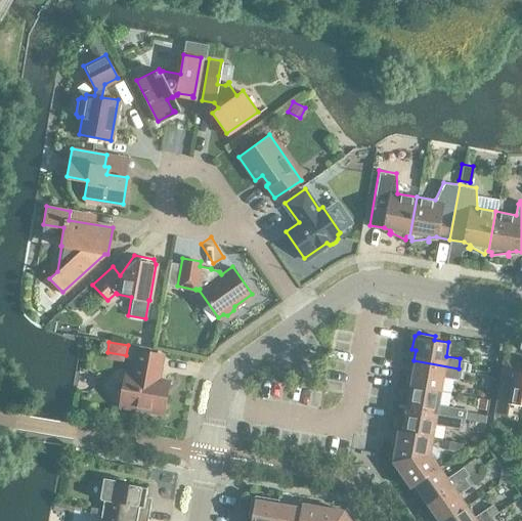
[(119,404),(162,411),(168,381),(157,379),(162,353),(137,349),(132,375),(124,373),(119,404)]
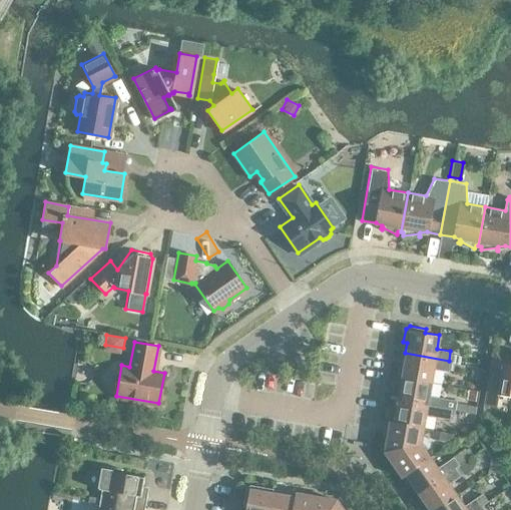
[(447,370),(449,361),(405,353),(401,376),(431,381),(434,368),(447,370)]
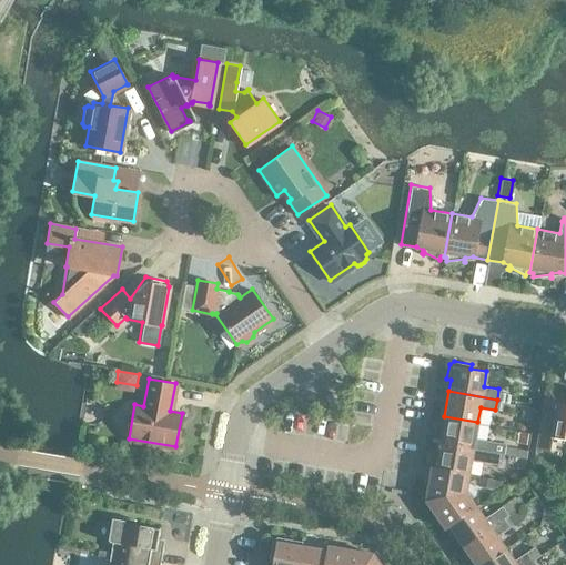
[(508,393),(498,392),(497,400),(507,401),(508,393)]
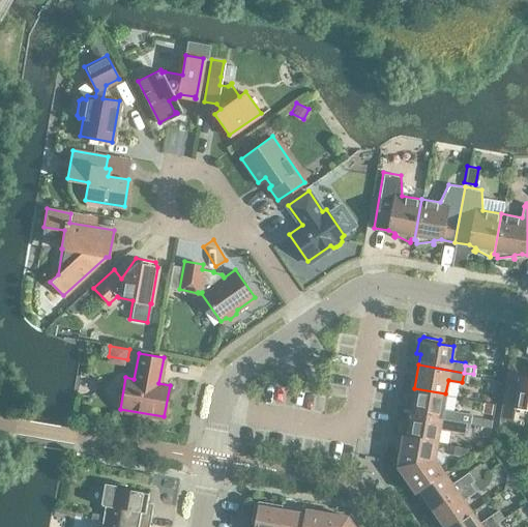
[(527,408),(527,370),(507,367),(499,416),(512,418),(515,407),(527,408)]
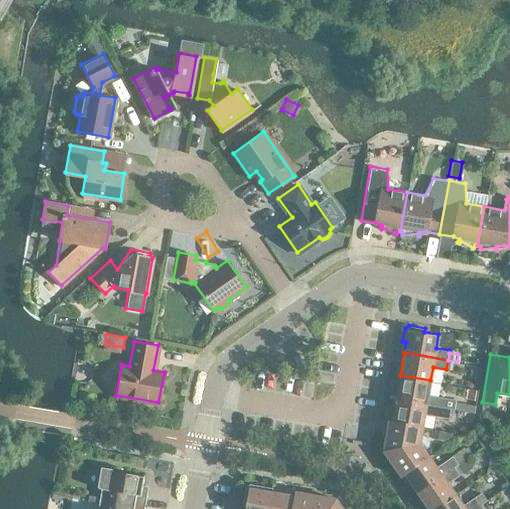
[(428,394),(430,380),(400,375),(396,398),(449,407),(472,412),(474,404),(453,400),(454,399),(441,397),(428,394)]
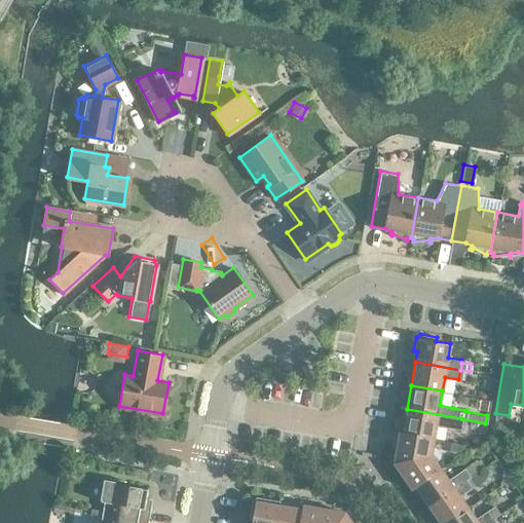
[(436,423),(450,426),(459,427),(461,418),(407,409),(403,432),(403,433),(434,438),(436,423)]
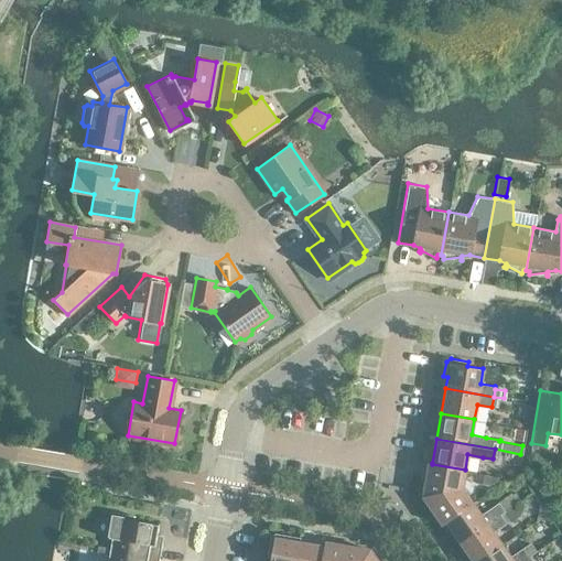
[(444,520),(472,502),(462,487),(465,470),(432,464),(432,463),(428,462),(422,496),(442,524),(445,521),(444,520)]
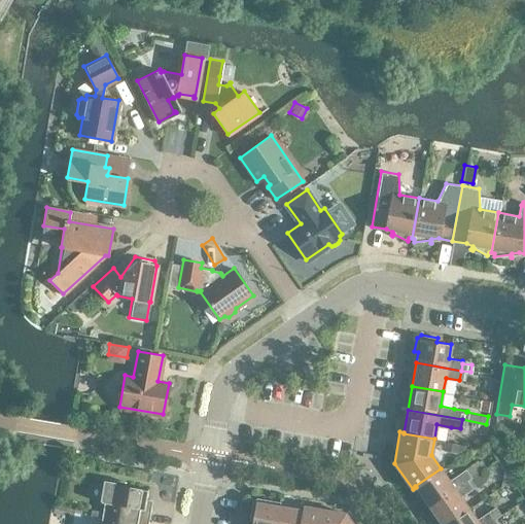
[(457,443),(444,441),(442,450),(455,452),(455,451),(457,443)]
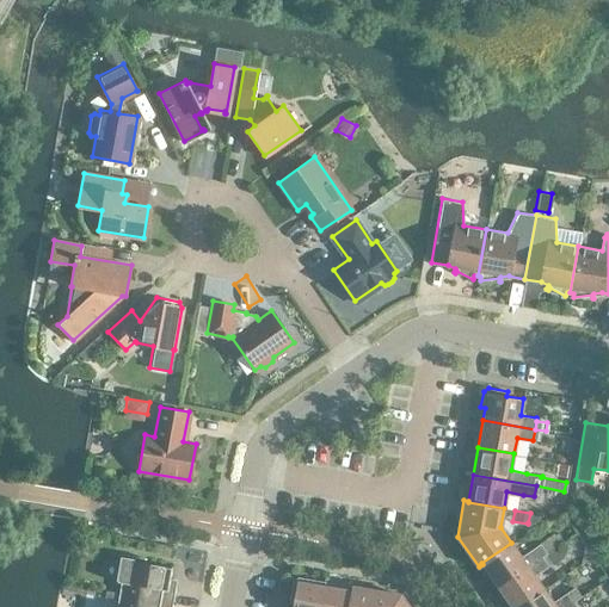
[(539,544),(546,552),(555,545),(563,540),(557,532),(553,533),(552,532),(537,542),(540,544),(539,544)]
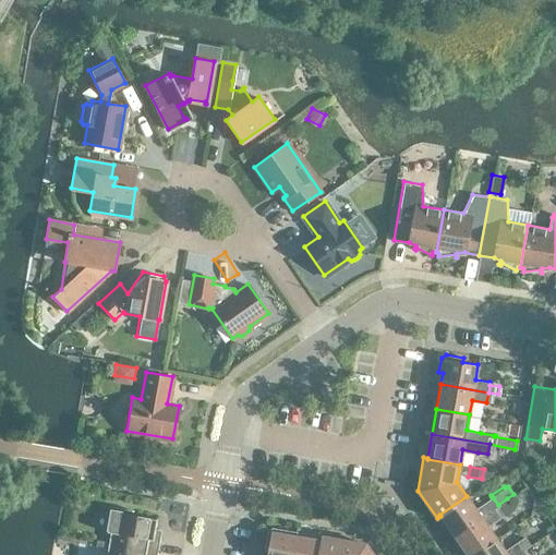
[(439,515),(440,516),(454,535),(498,505),(492,497),(475,508),(467,496),(439,515)]
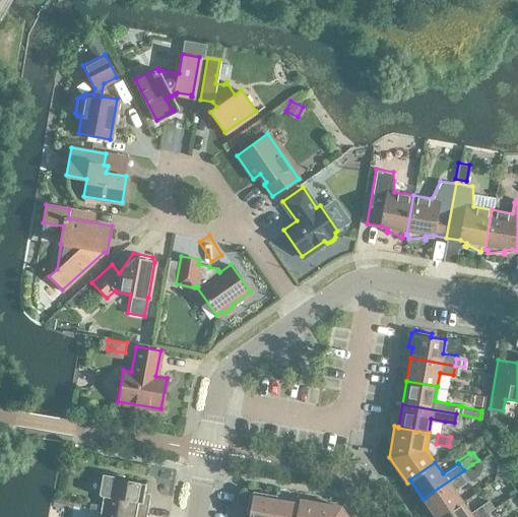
[(454,489),(465,480),(468,478),(468,479),(478,472),(472,464),(464,470),(423,499),(435,516),(438,516),(462,501),(454,489)]
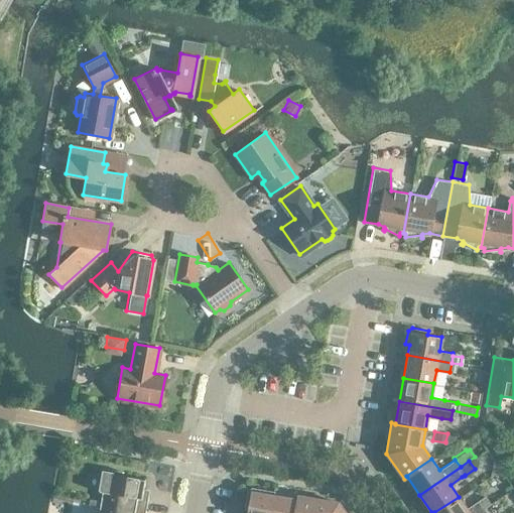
[(100,503),(144,510),(147,495),(141,494),(144,479),(122,475),(122,471),(103,468),(99,491),(102,492),(100,503)]
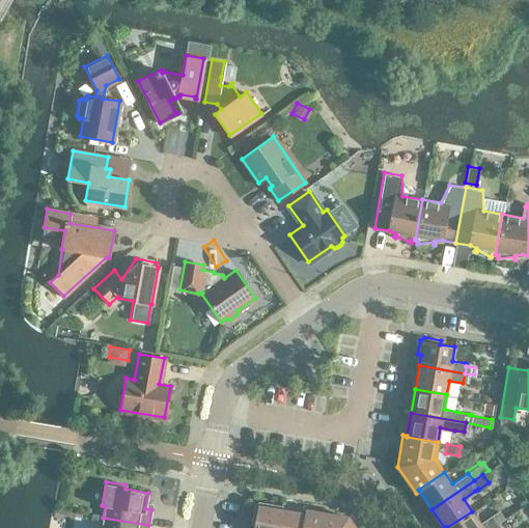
[(278,527),(282,509),(271,507),(272,503),(258,501),(253,504),(251,521),(254,522),(253,527),(278,527)]
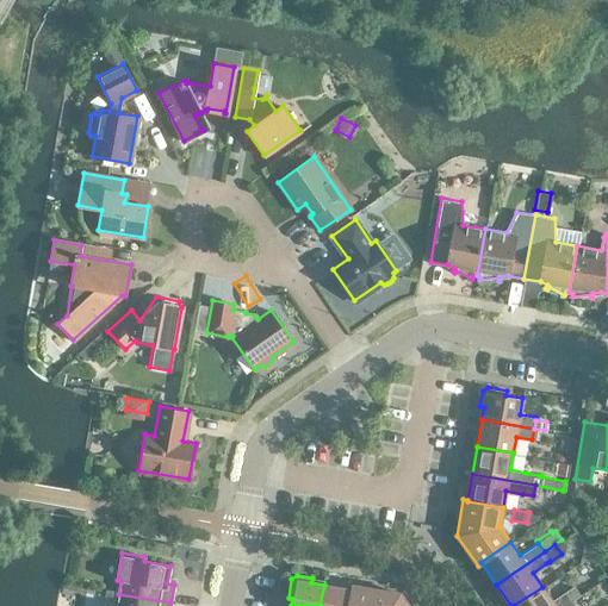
[(348,605),(352,589),(349,588),(324,585),(320,605),(348,605)]
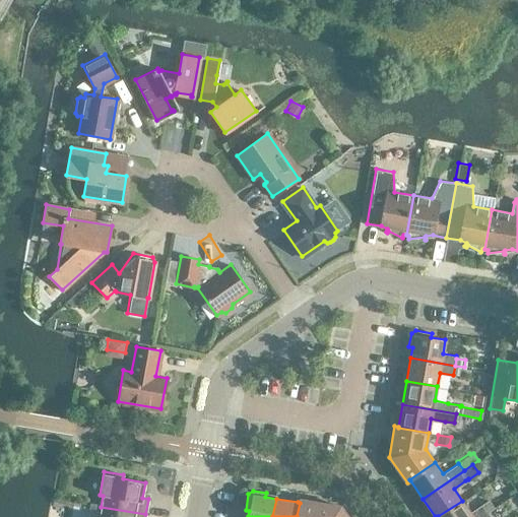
[(297,516),(348,516),(340,506),(299,499),(298,502),(300,503),(297,516)]
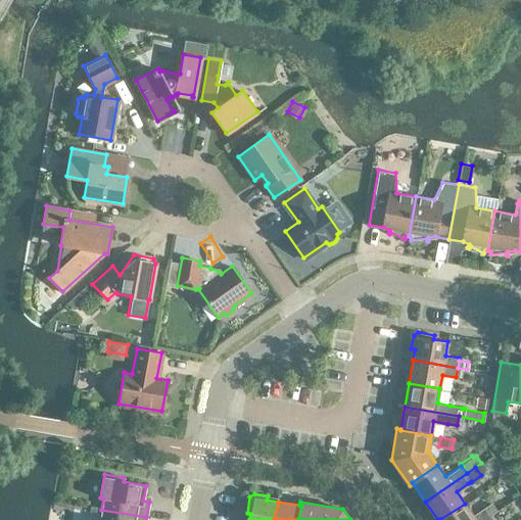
[(473,515),(465,504),(440,519),(481,519),(489,515),(496,510),(491,503),(484,508),(473,515)]
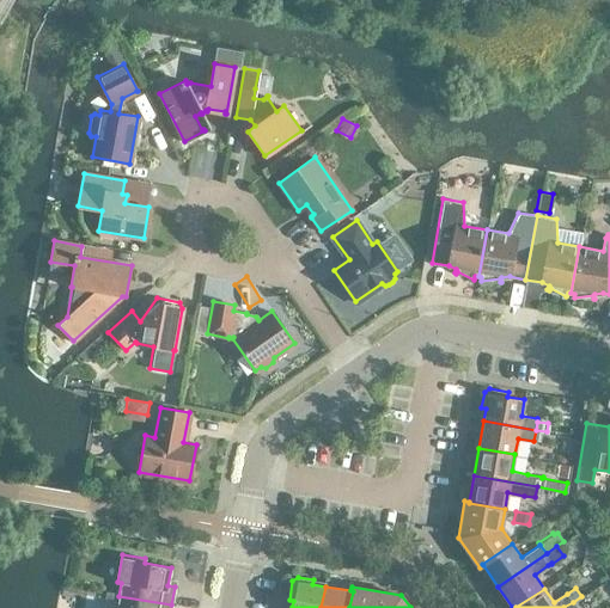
[(113,607),(170,607),(171,605),(119,596),(115,607),(114,607),(113,607)]
